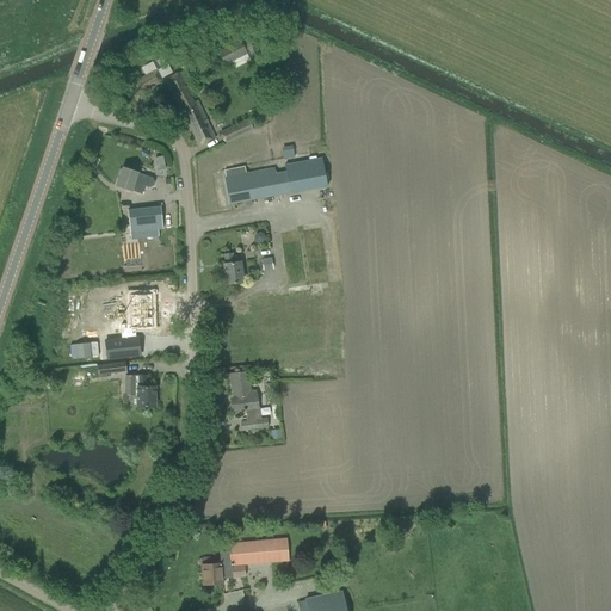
[(233,62),(236,71),(260,59),(254,48),(251,50),(247,43),(244,44),(240,39),(218,51),(226,66),(233,62)]
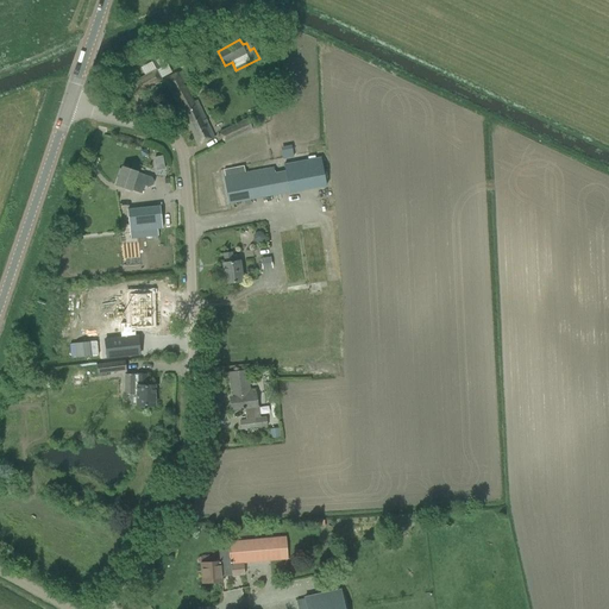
[(130,83),(137,95),(142,93),(162,81),(162,80),(170,75),(164,63),(151,70),(152,73),(130,83)]
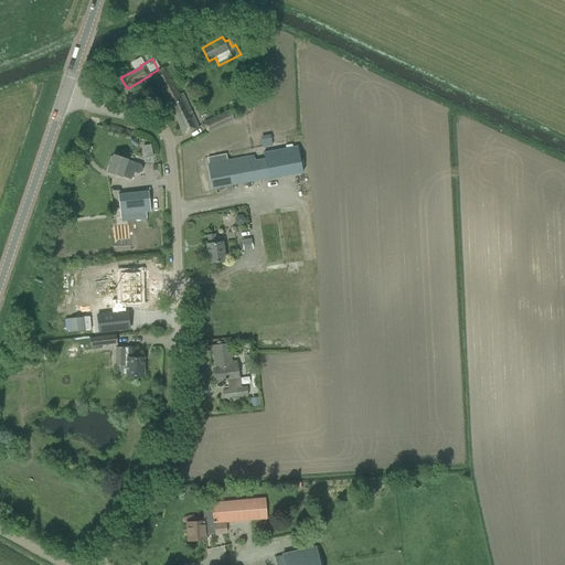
[(153,74),(184,135),(194,129),(199,127),(168,66),(162,70),(153,74)]
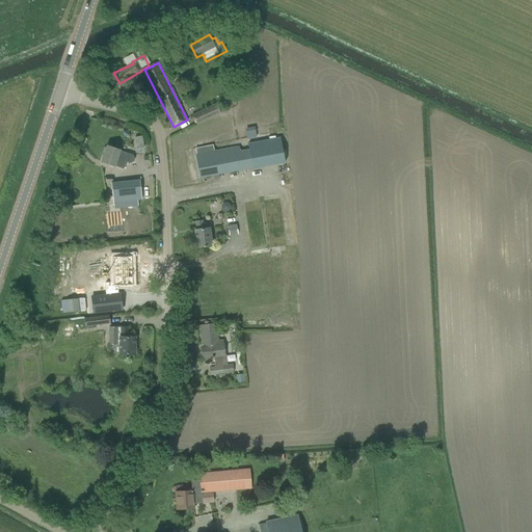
[(142,137),(134,138),(136,150),(144,148),(142,137)]
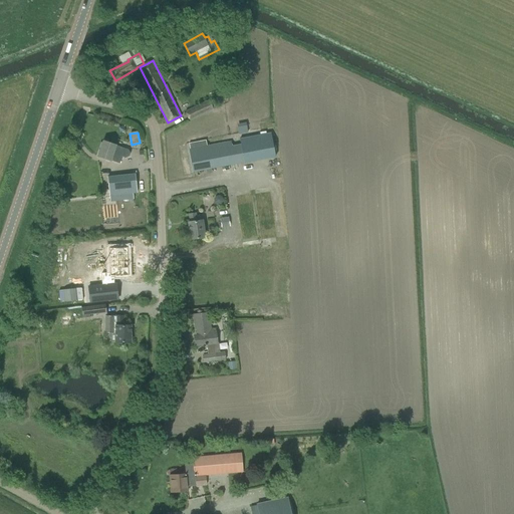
[(239,139),(244,164),(275,158),(271,134),(239,139)]
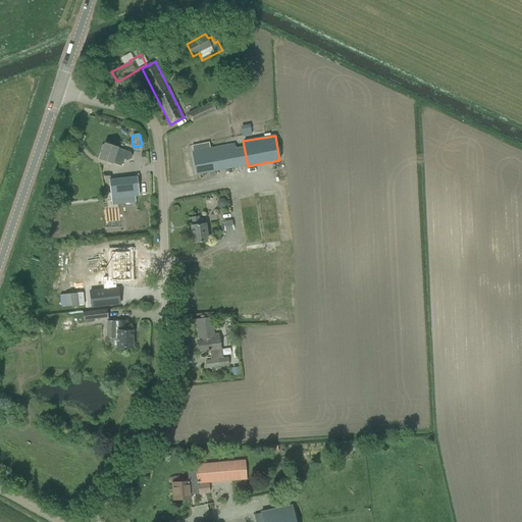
[(100,159),(121,166),(123,159),(127,161),(132,159),(133,156),(131,152),(105,144),(100,159)]
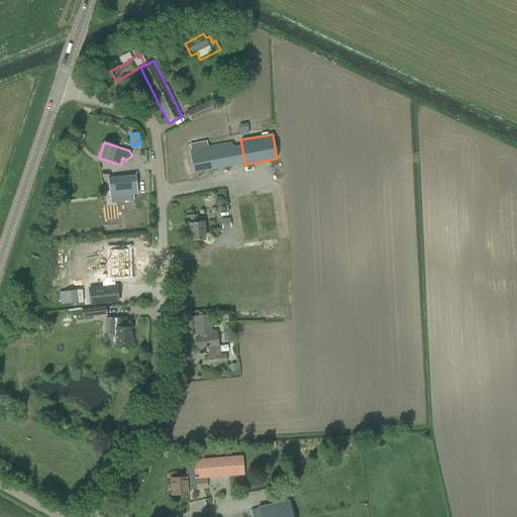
[(191,150),(194,173),(204,171),(230,167),(230,165),(229,161),(226,144),(200,149),(191,150)]
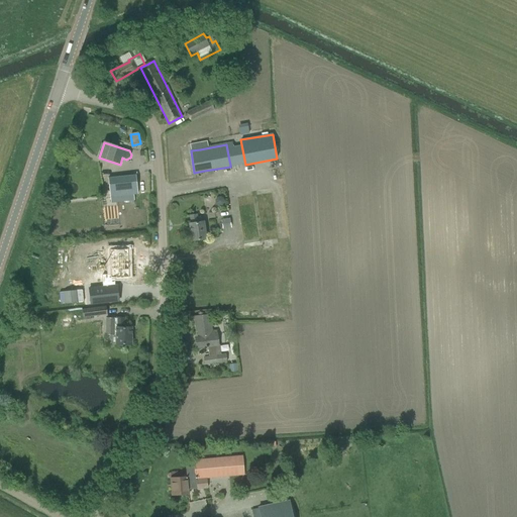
[(108,178),(110,197),(121,196),(122,203),(134,202),(133,194),(138,194),(136,175),(110,178),(108,178)]
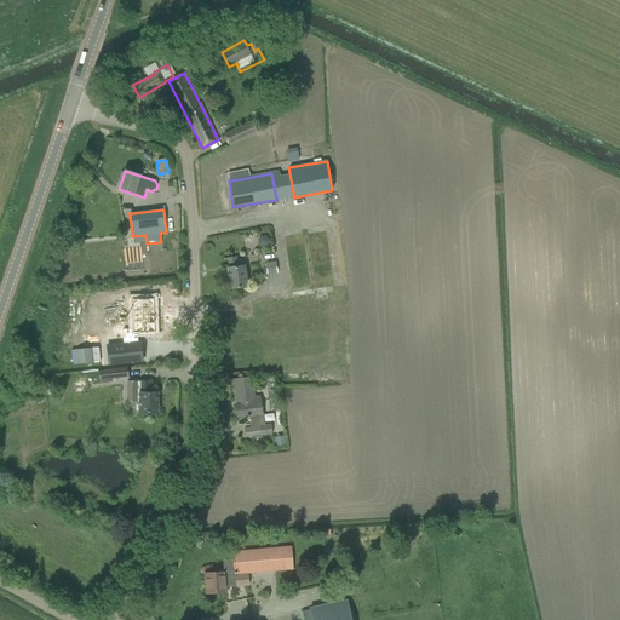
[(227,269),(230,290),(246,287),(244,267),(237,267),(236,258),(228,259),(229,268),(227,269)]
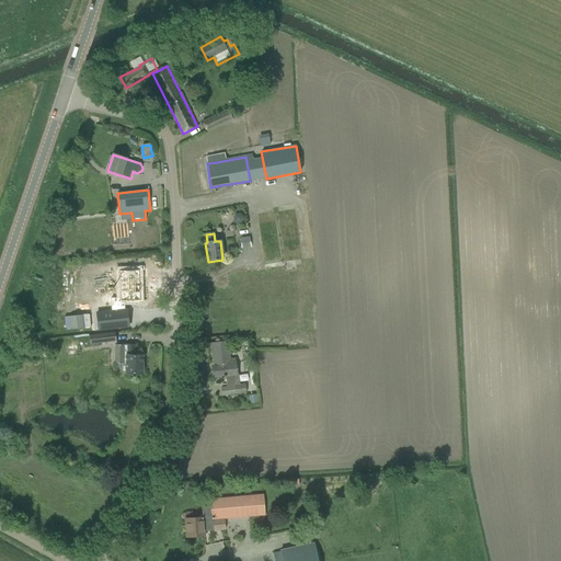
[(110,311),(94,313),(96,330),(127,327),(125,310),(123,310),(123,302),(138,302),(139,272),(119,272),(118,298),(110,298),(110,311)]
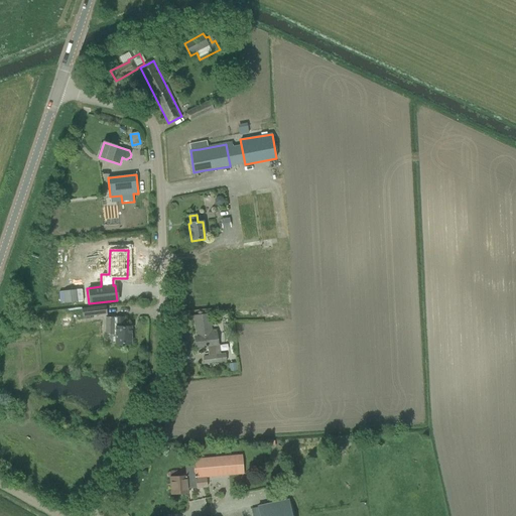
[(82,308),(83,320),(91,319),(90,315),(107,313),(106,305),(82,308)]
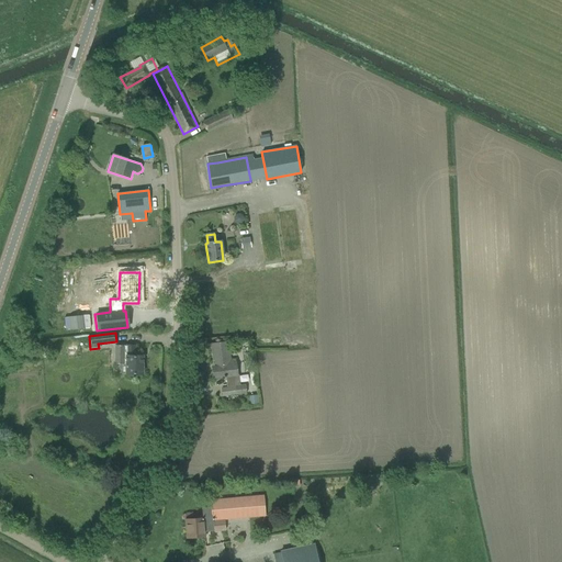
[(67,348),(69,361),(79,360),(78,352),(76,340),(86,339),(85,335),(70,337),(71,348),(67,348)]
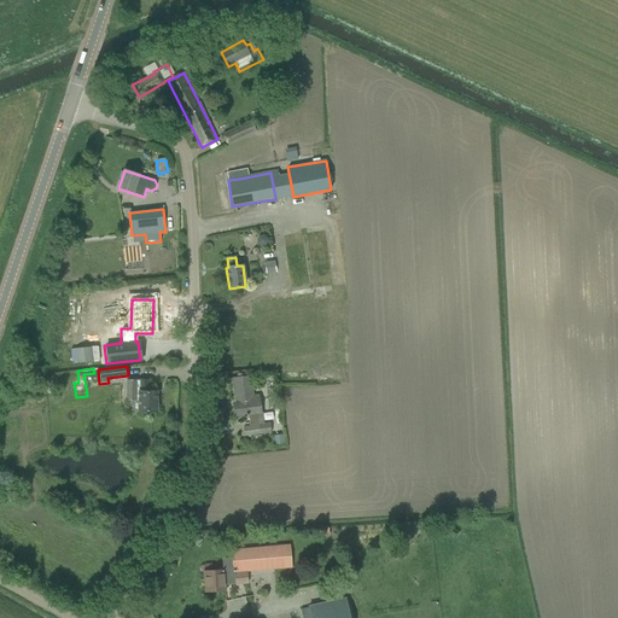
[(244,378),(232,379),(234,396),(237,396),(238,404),(235,404),(235,406),(234,406),(235,414),(237,414),(237,415),(246,414),(246,415),(249,414),(250,426),(244,427),(245,436),(257,435),(270,432),(269,424),(264,425),(260,425),(257,413),(261,412),(258,395),(254,396),(251,378),(244,378)]
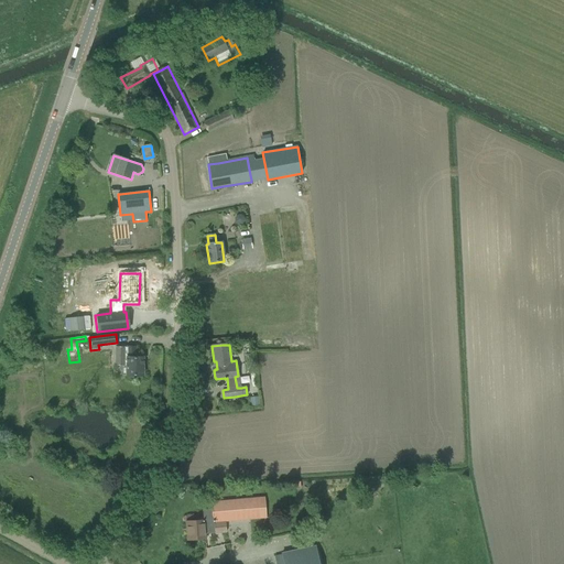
[(126,366),(126,376),(131,376),(142,376),(143,357),(136,357),(136,347),(129,347),(116,346),(115,366),(126,366)]
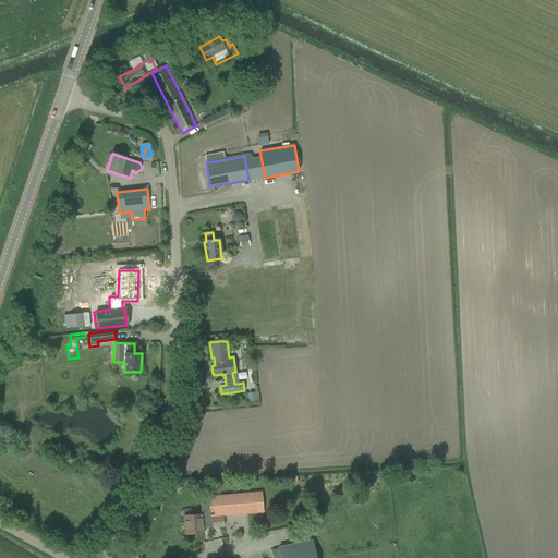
[(255,392),(246,393),(247,401),(256,400),(255,392)]
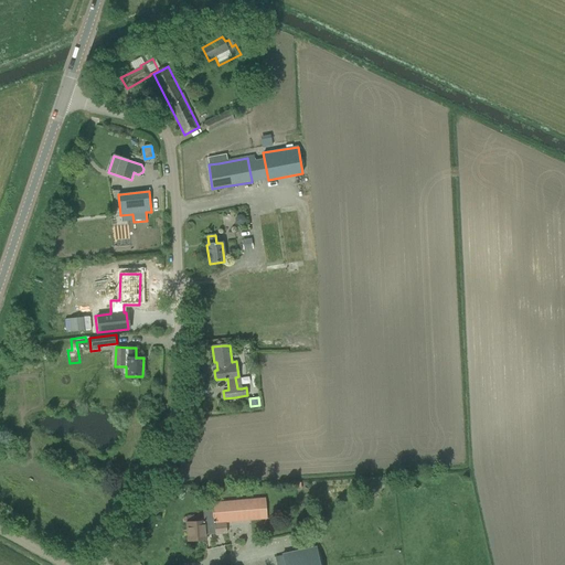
[(187,522),(188,542),(199,541),(206,540),(206,534),(213,534),(213,522),(265,518),(264,499),(213,503),(202,504),(203,521),(187,522)]
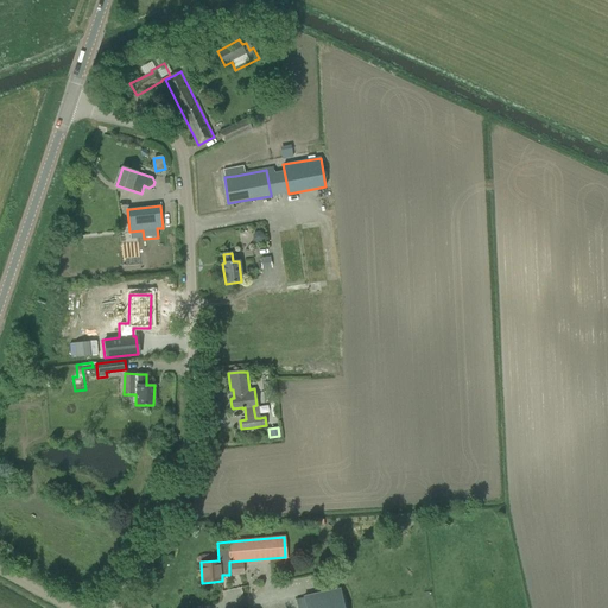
[(343,607),(340,589),(303,597),(305,607),(343,607)]
